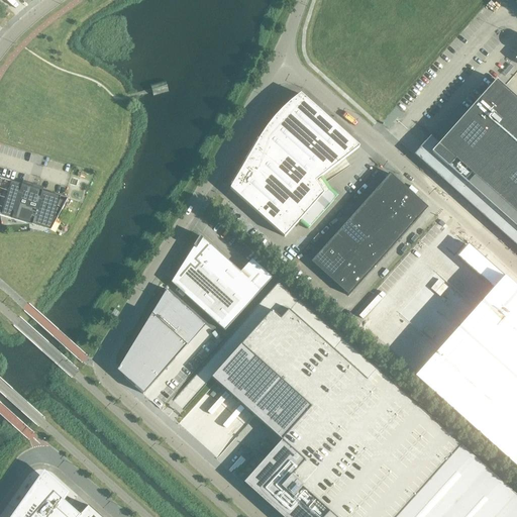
[(438,177),(516,246),(516,98),(496,80),(432,153),(435,161),(436,172),(437,175),(438,177)]
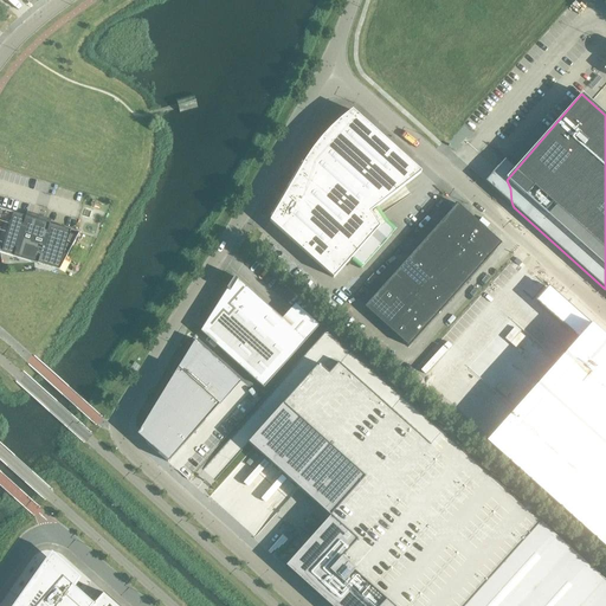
[(195,95),(178,100),(180,111),(199,107),(195,95)]
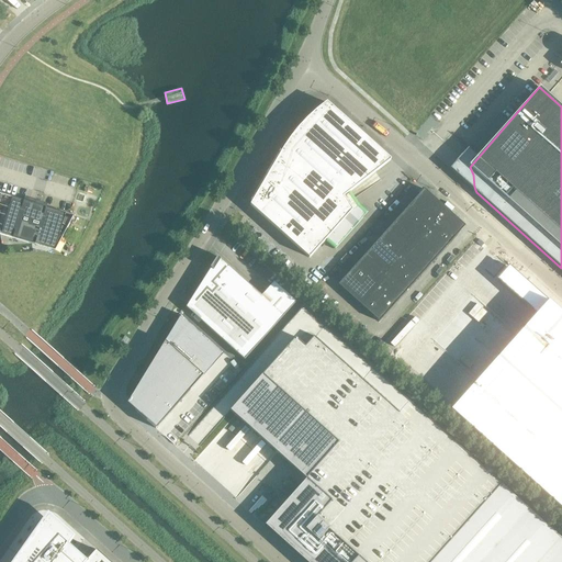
[(327,103),(326,102),(316,111),(306,120),(298,128),(290,138),(283,149),(278,158),(269,172),(250,206),(279,232),(280,232),(298,247),(310,258),(326,239),(336,248),(363,217),(356,211),(353,209),(345,195),(391,160),(327,103)]
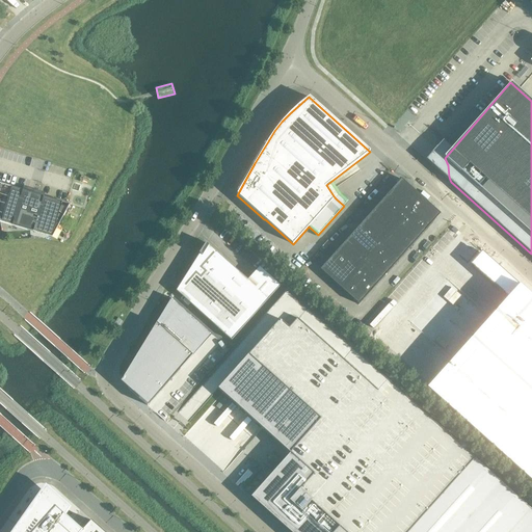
[(402,180),(320,269),(358,304),(440,214),(402,180)]
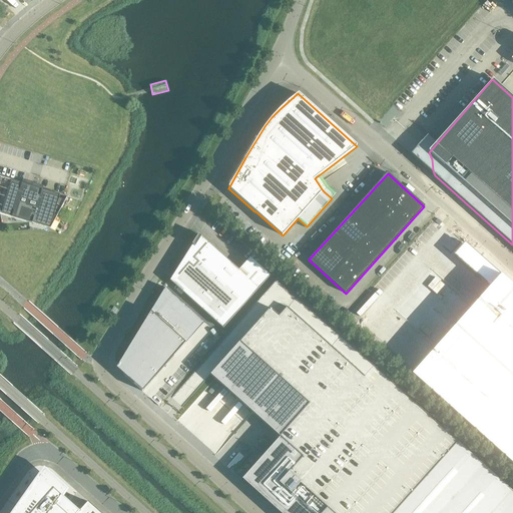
[(67,197),(0,176),(0,213),(50,228),(67,197)]
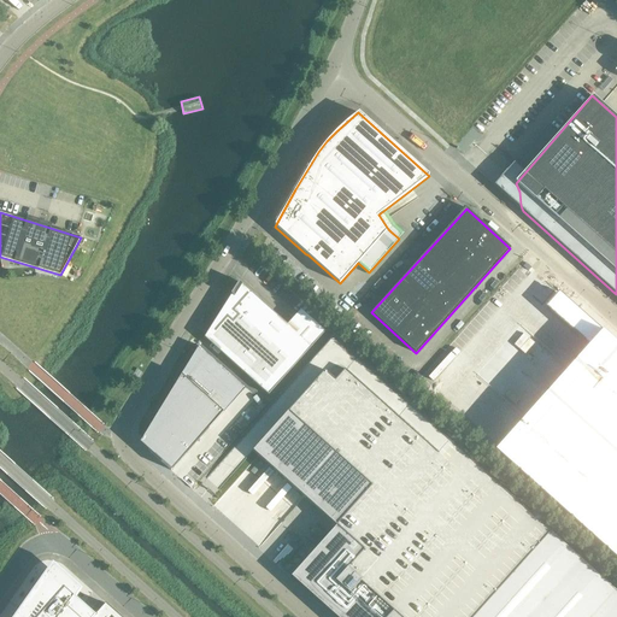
[(297,333),(239,282),(210,327),(233,347),(224,356),(268,395),(325,331),(310,318),(297,333)]
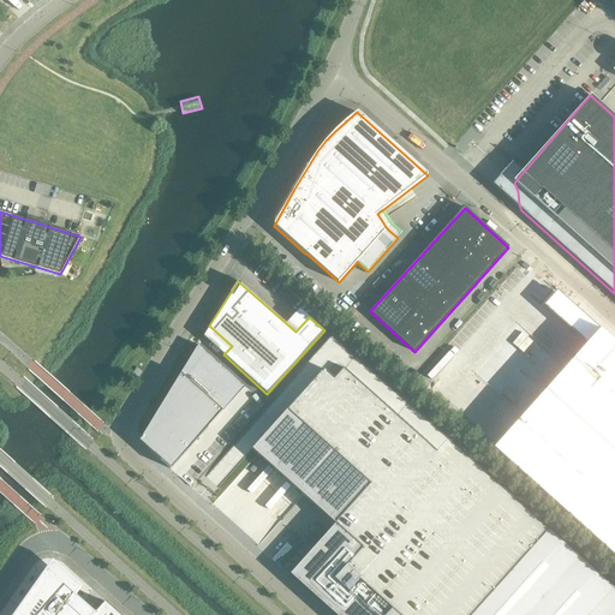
[(586,344),(493,449),(614,559),(614,342),(563,297),(562,296),(549,310),(550,311),(550,312),(586,344)]
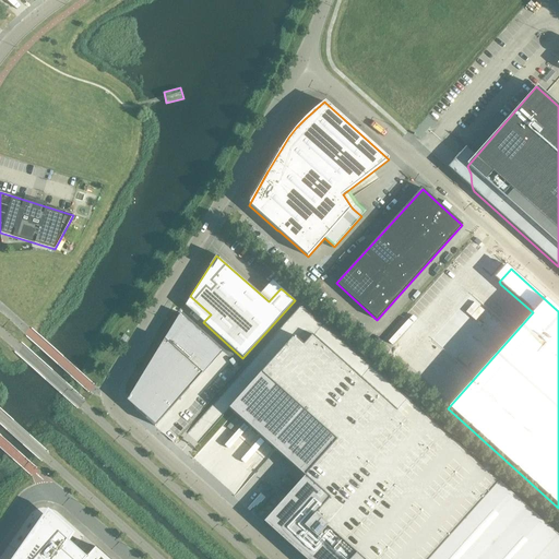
[(301,306),(187,433),(198,443),(228,408),(305,476),(265,520),(263,522),(304,558),(428,558),(498,483),(377,373),(301,306)]
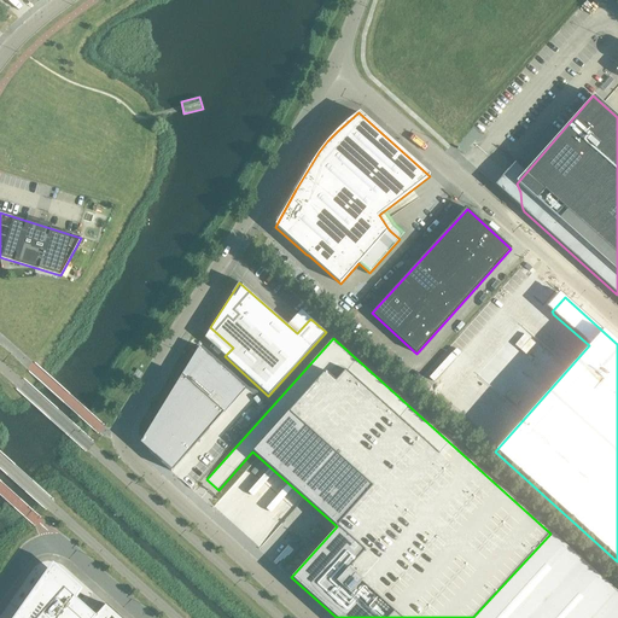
[(246,389),(233,378),(199,347),(146,432),(141,441),(140,443),(150,453),(155,456),(172,472),(246,389)]
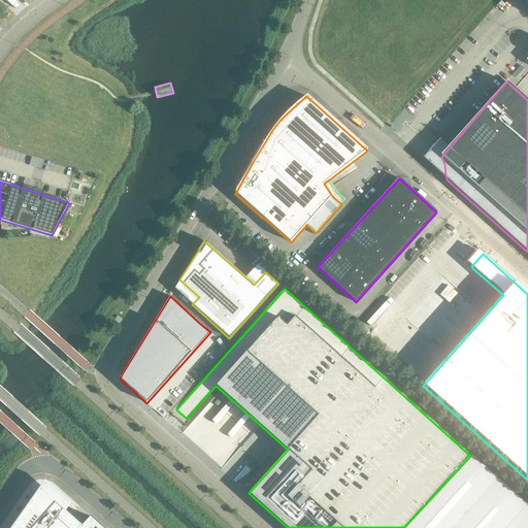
[(527,527),(527,507),(470,456),(404,527),(527,527)]
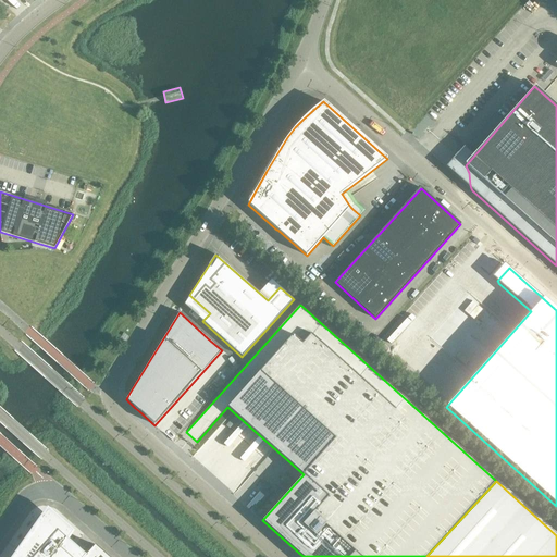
[(260,502),(264,496),(259,492),(246,507),(249,509),(251,506),(252,507),(255,504),(256,505),(259,502),(260,502)]
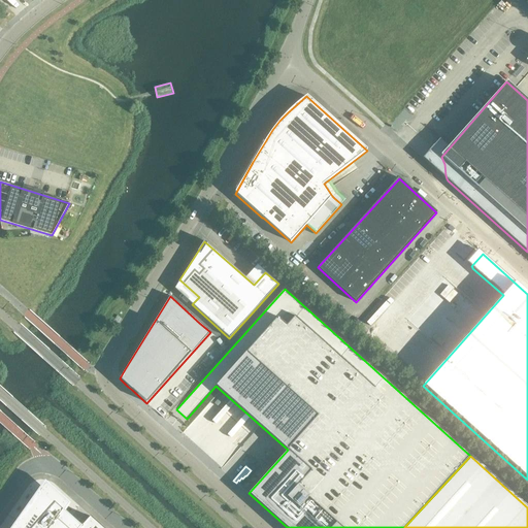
[(39,490),(12,527),(103,527),(90,516),(80,526),(80,525),(77,527),(71,527),(60,517),(63,512),(39,490)]
